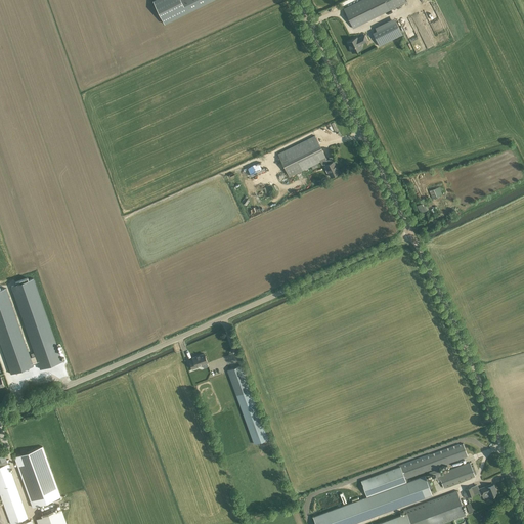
[(188,13),(181,0),(157,0),(154,2),(165,25),(188,13)]
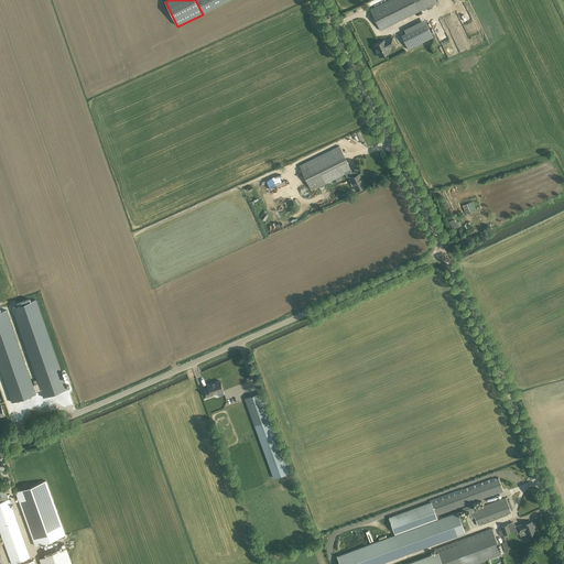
[(195,0),(203,14),(230,0),(195,0)]
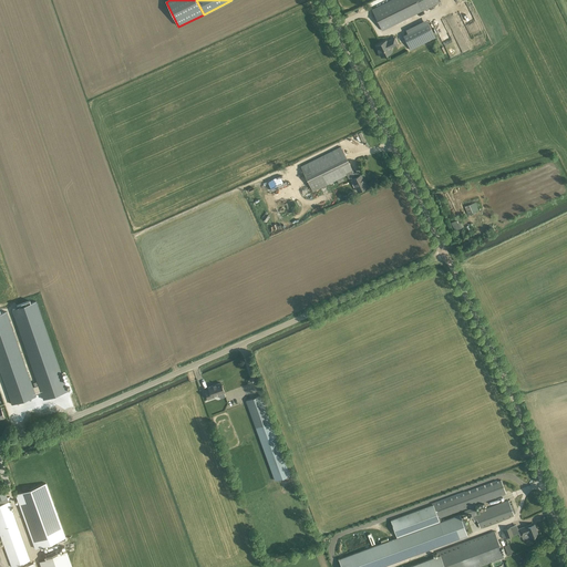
[(440,2),(439,0),(391,0),(372,10),(382,30),(440,2)]
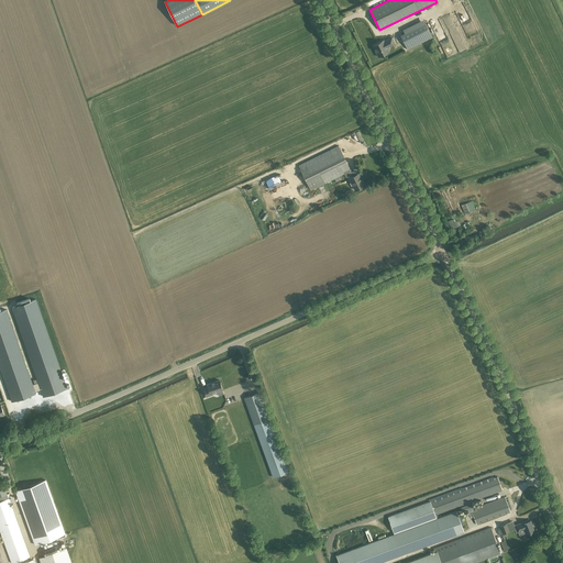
[(432,37),(426,23),(400,35),(408,50),(432,37)]
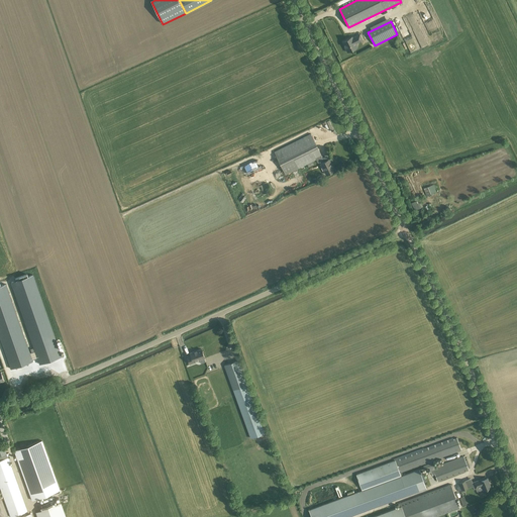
[(343,41),(342,41),(345,47),(347,53),(352,49),(356,47),(354,44),(363,40),(359,34),(352,38),(352,36),(343,41)]
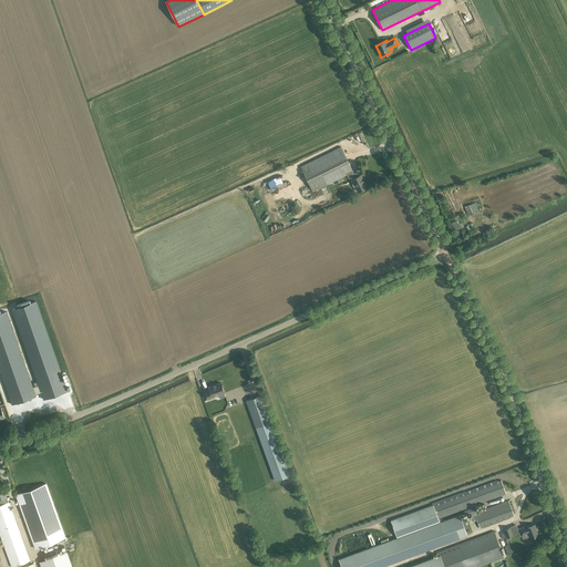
[(347,175),(353,172),(341,147),(301,166),(313,192),(347,175)]
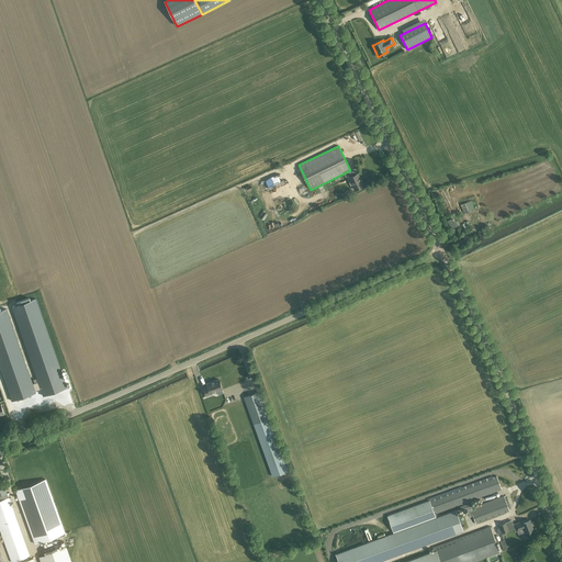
[(350,170),(344,173),(346,178),(348,176),(349,178),(355,190),(363,186),(361,181),(360,181),(359,178),(359,177),(358,173),(352,176),(350,170)]
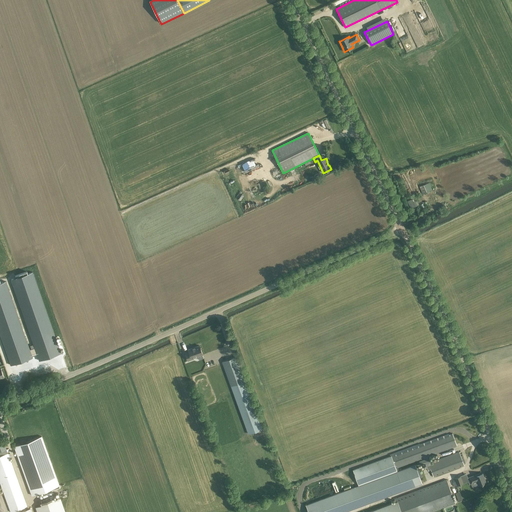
[(429,183),(419,186),(423,194),(432,190),(429,183)]
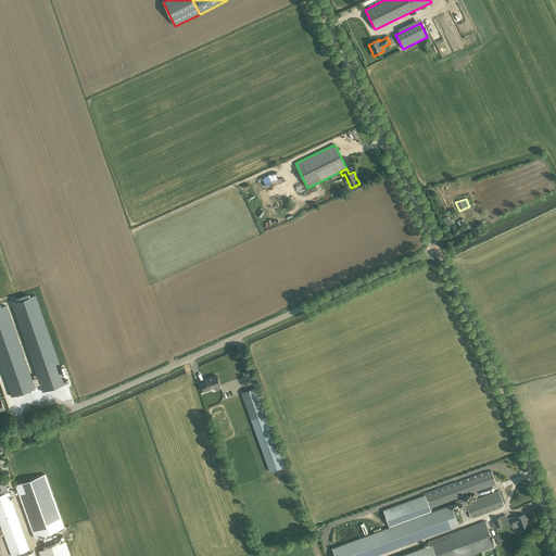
[(453,223),(450,215),(442,218),(446,226),(453,223)]
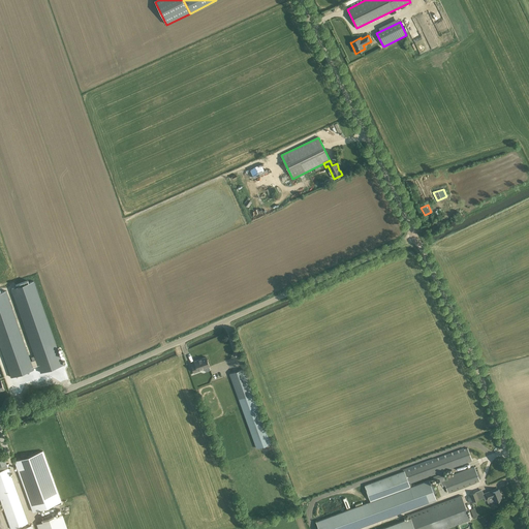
[(0,347),(10,377),(32,370),(32,369),(37,367),(39,373),(62,365),(32,282),(27,283),(27,281),(26,281),(14,285),(16,287),(10,289),(34,360),(30,362),(5,291),(0,292),(0,347)]
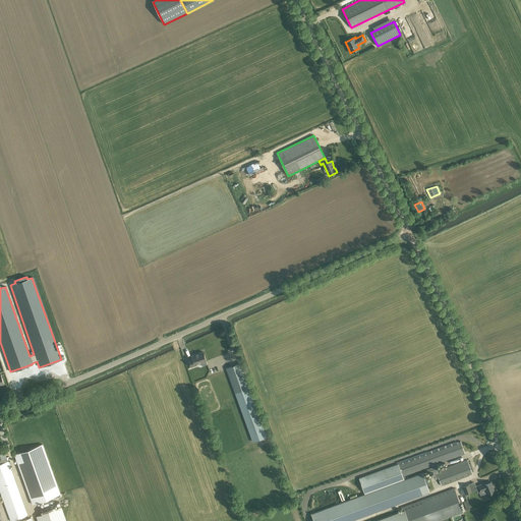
[(192,358),(188,359),(190,364),(191,367),(196,365),(196,364),(201,362),(203,366),(208,364),(207,361),(206,360),(207,360),(205,355),(205,354),(204,354),(203,352),(191,356),(192,358)]
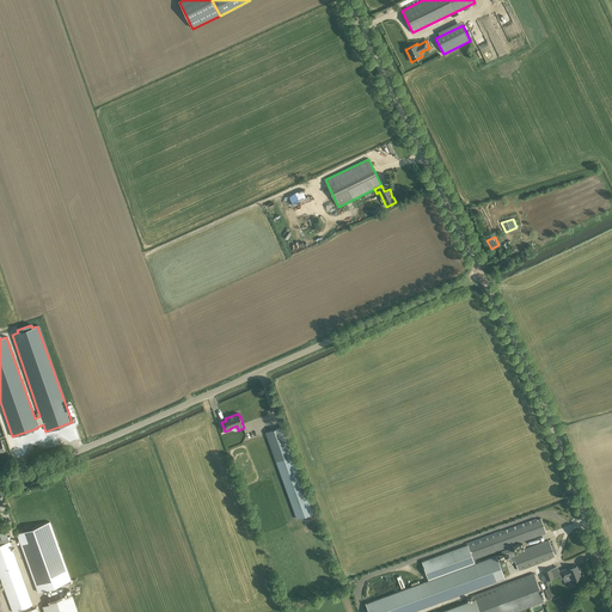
[(282,427),(265,433),(276,461),(298,519),(313,514),(292,456),(282,427)]
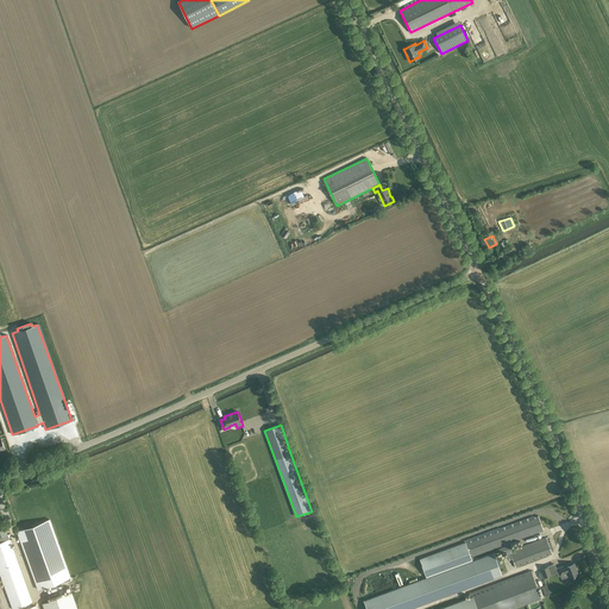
[(533,518),(468,541),(472,557),(504,545),(504,547),(498,550),(501,553),(506,551),(509,560),(513,559),(515,567),(546,556),(552,553),(546,538),(540,540),(512,551),(509,544),(538,533),(544,531),(538,515),(533,518)]
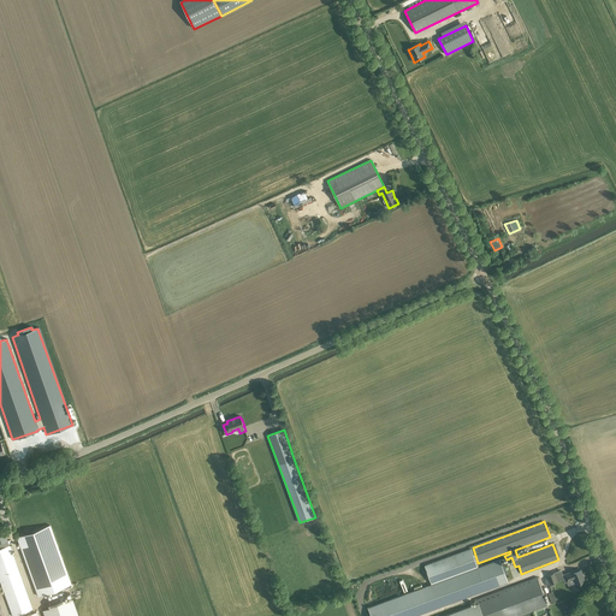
[(51,526),(17,537),(39,596),(71,584),(51,526)]
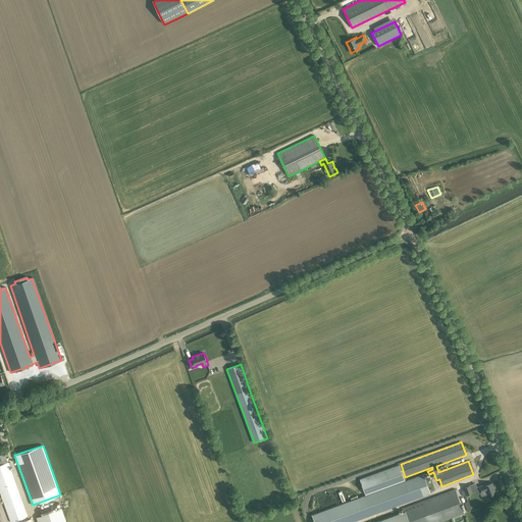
[(0,490),(8,514),(11,521),(28,516),(24,509),(9,466),(8,464),(7,461),(6,458),(6,456),(3,450),(0,451),(0,490)]
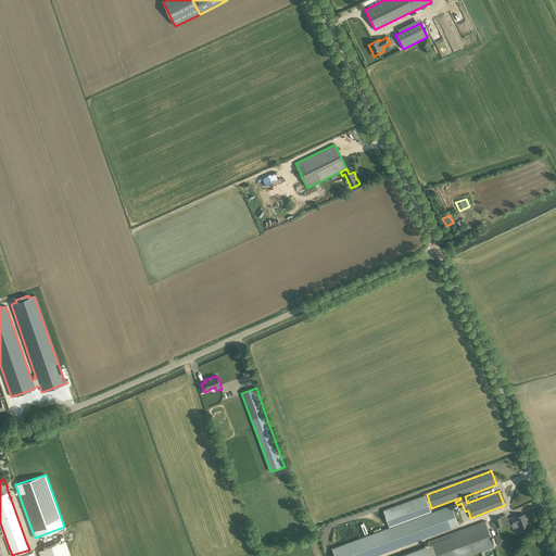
[(427,494),(383,510),(389,527),(433,512),(431,508),(427,494)]
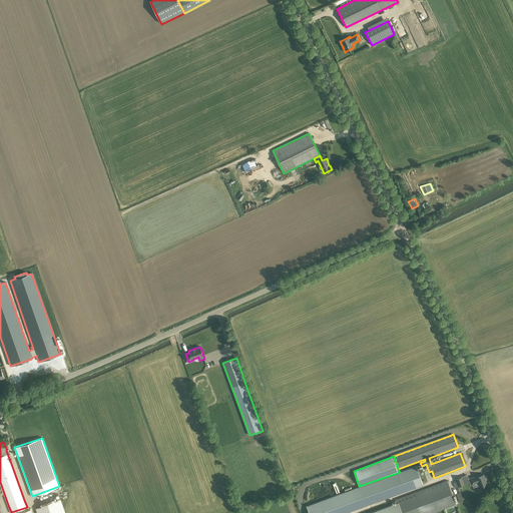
[(359,486),(307,506),(309,512),(347,512),(423,485),(416,465),(400,472),(359,486)]
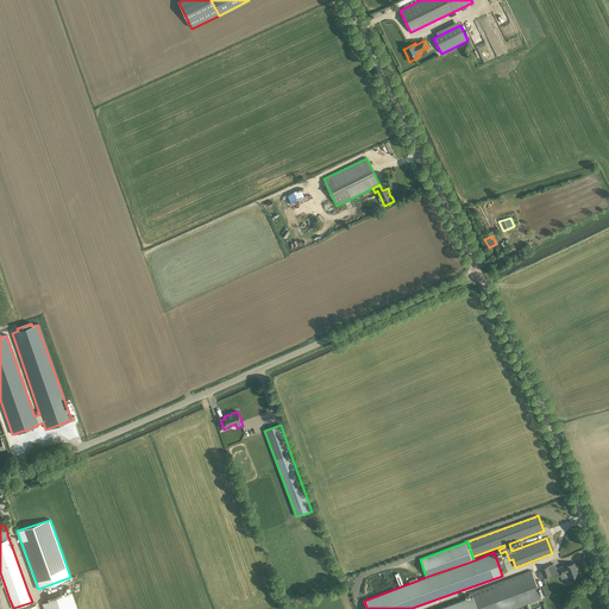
[(571,563),(558,567),(560,575),(562,578),(564,579),(570,577),(578,573),(573,563),(571,564),(571,563)]
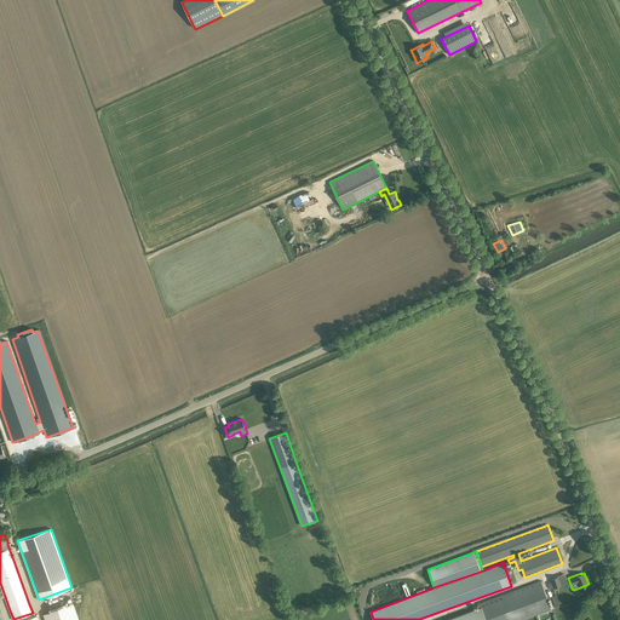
[(557,575),(550,578),(554,587),(561,585),(557,575)]
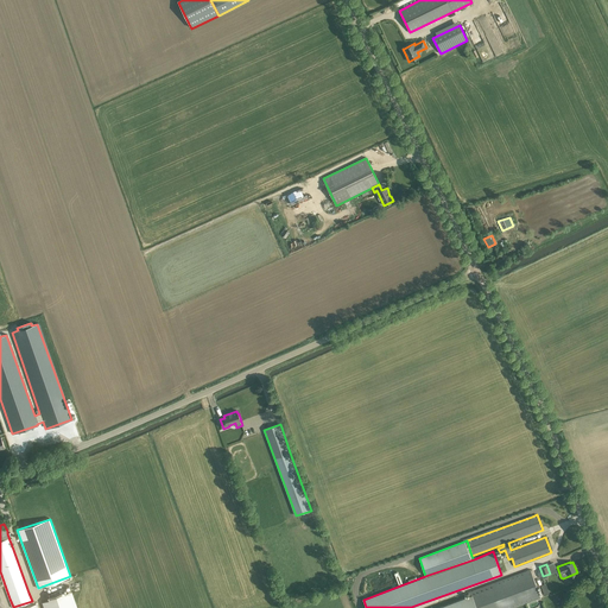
[(469,596),(436,607),(512,607),(540,597),(531,569),(468,593),(469,596)]
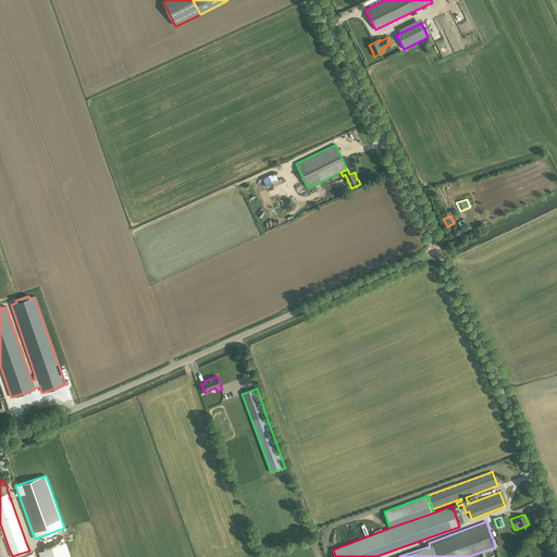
[(45,551),(39,552),(40,556),(70,556),(65,543),(60,545),(58,539),(54,540),(56,543),(44,547),(45,551)]
